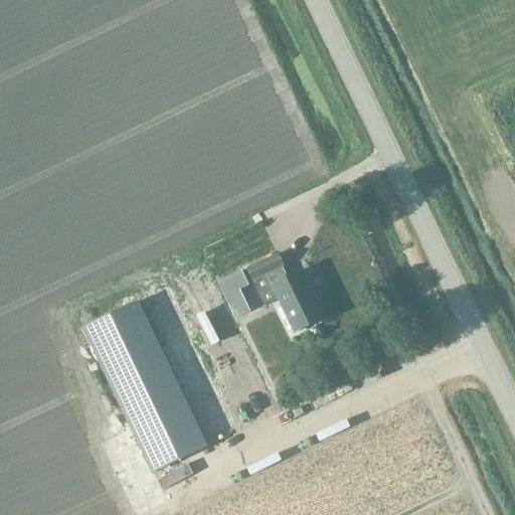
[(243,430),(256,456),(293,440),(280,412),(294,405),(285,386),(271,392),(199,243),(69,303),(82,328),(139,301),(208,447),(243,430)]
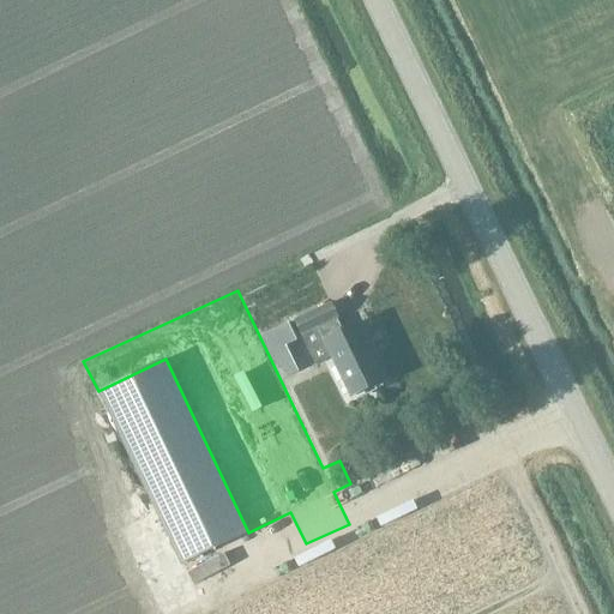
[(324,339),(344,384),(350,396),(386,379),(359,323),(342,331),(336,318),(337,317),(331,304),(295,320),(302,335),(318,326),(324,339)]
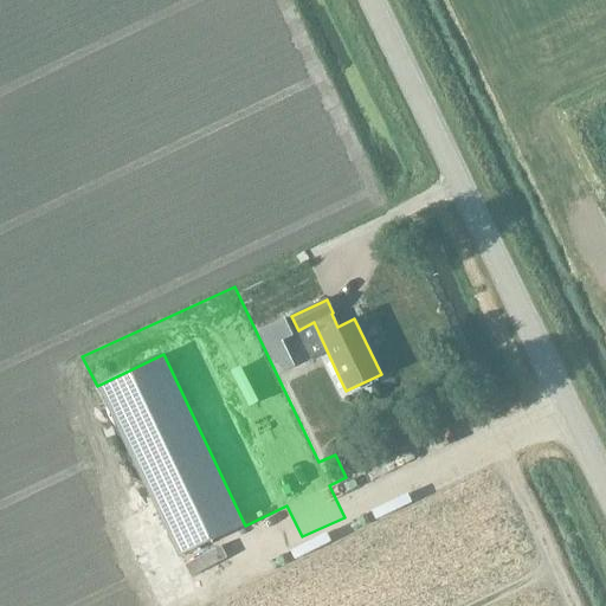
[(179,559),(245,526),(163,354),(97,386),(179,559)]
